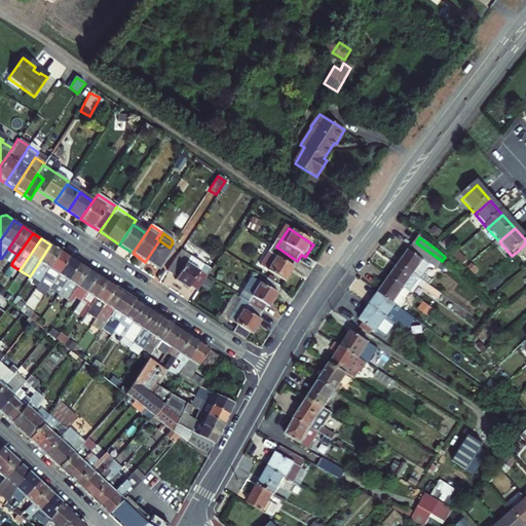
[(170,248),(159,240),(145,262),(157,270),(172,249),(170,248)]
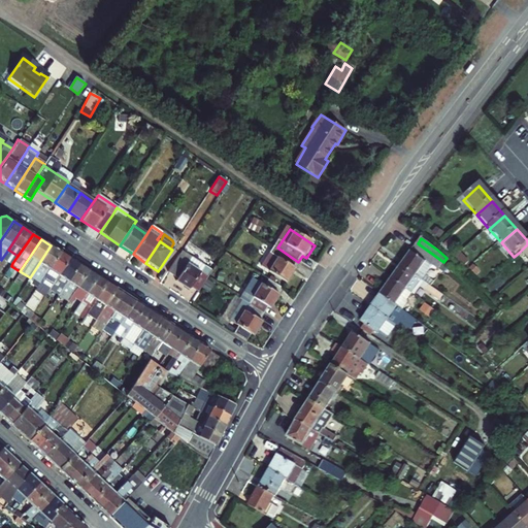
[(443,262),(418,243),(401,266),(416,276),(428,259),(440,266),(443,262)]
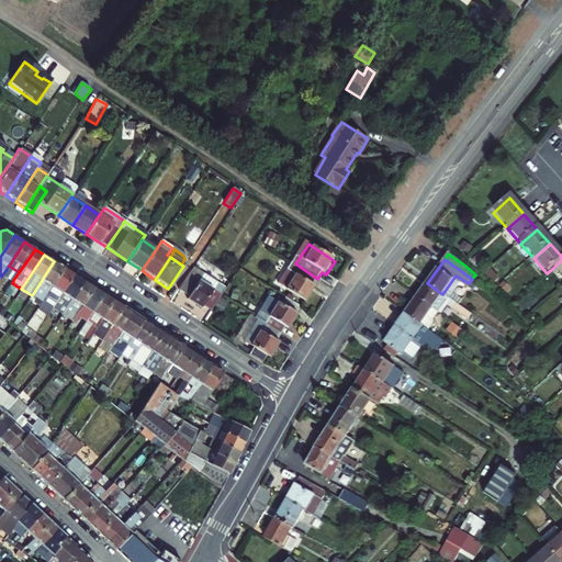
[(561,260),(552,269),(561,279),(561,260)]
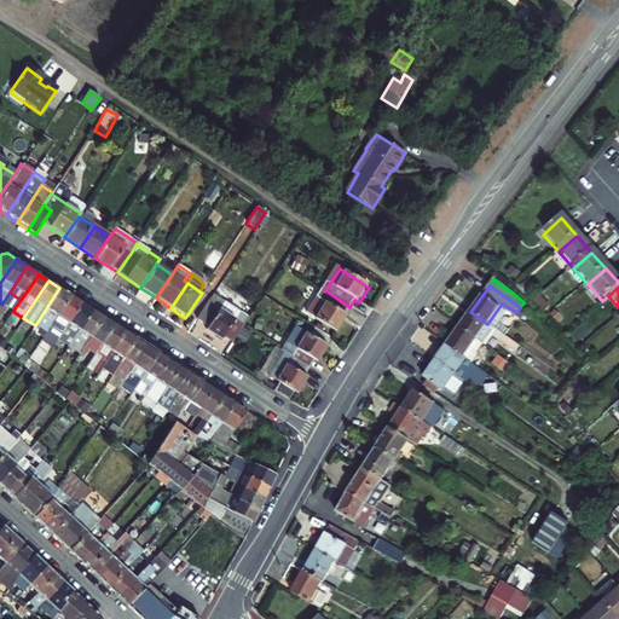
[(70,295),(59,288),(35,325),(46,333),(70,295)]
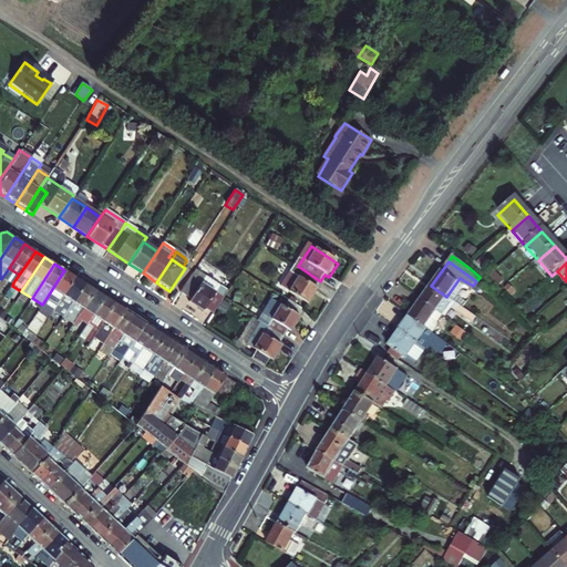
[(282,289),(309,307),(320,291),(316,288),(320,281),(298,266),(282,289)]
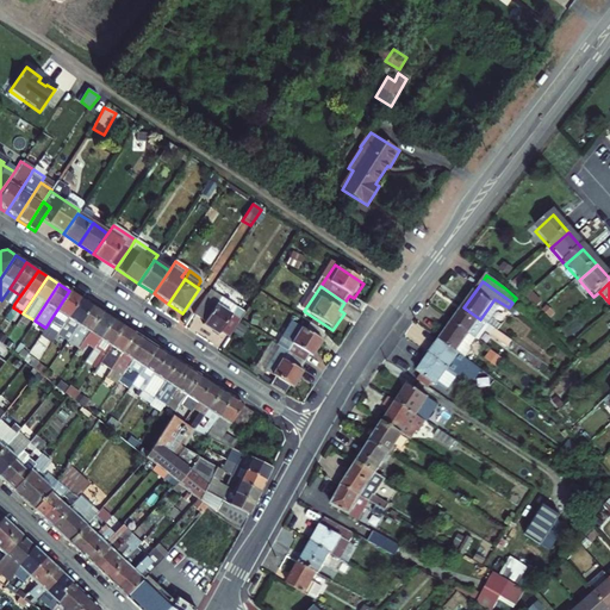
[(45,328),(56,335),(80,297),(69,291),(45,328)]
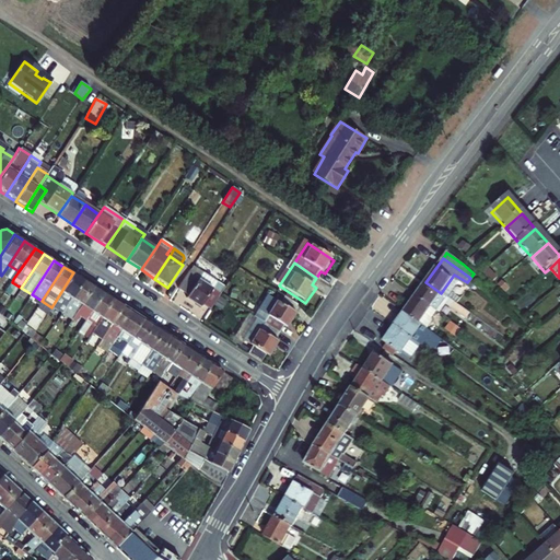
[(203,305),(211,311),(221,295),(225,288),(194,267),(178,290),(188,296),(187,299),(201,308),(203,305)]
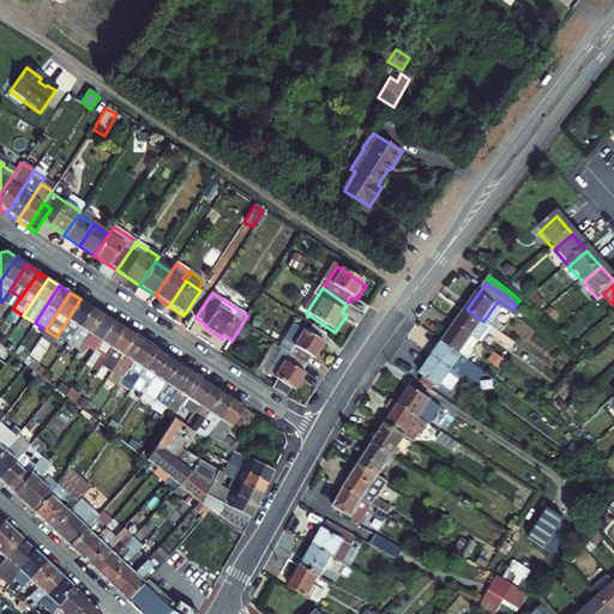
[(4,299),(1,302),(8,307),(7,309),(11,312),(13,309),(14,306),(4,299)]
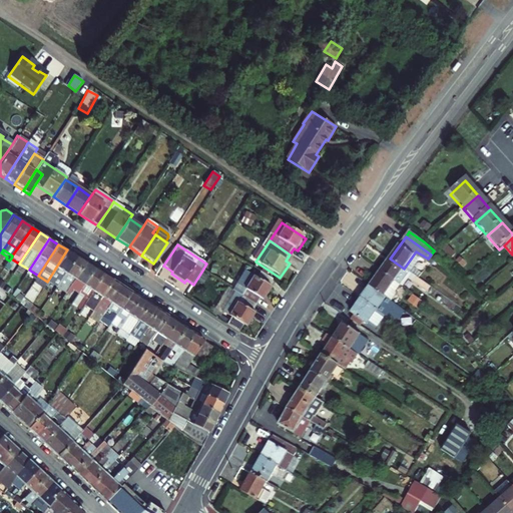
[(47,282),(56,288),(76,257),(67,249),(47,282)]
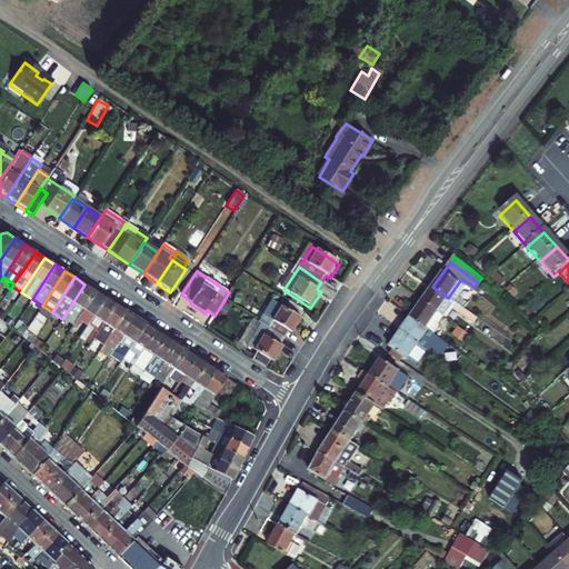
[(85,285),(62,319),(72,326),(75,322),(81,310),(95,291),(85,285)]
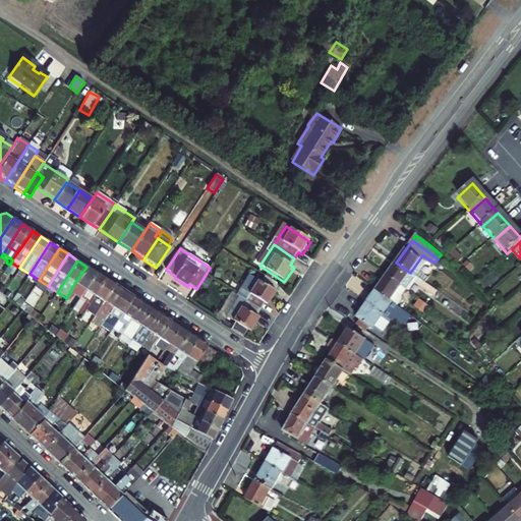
[(410,273),(396,263),(387,277),(400,286),(410,273)]
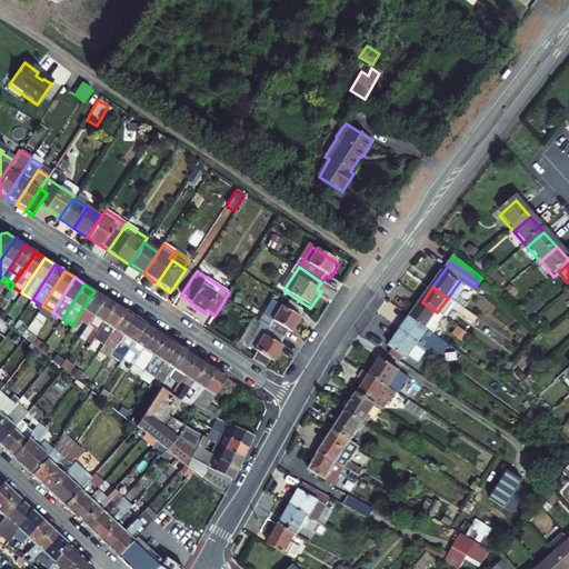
[(95,291),(81,310),(91,317),(105,298),(95,291)]
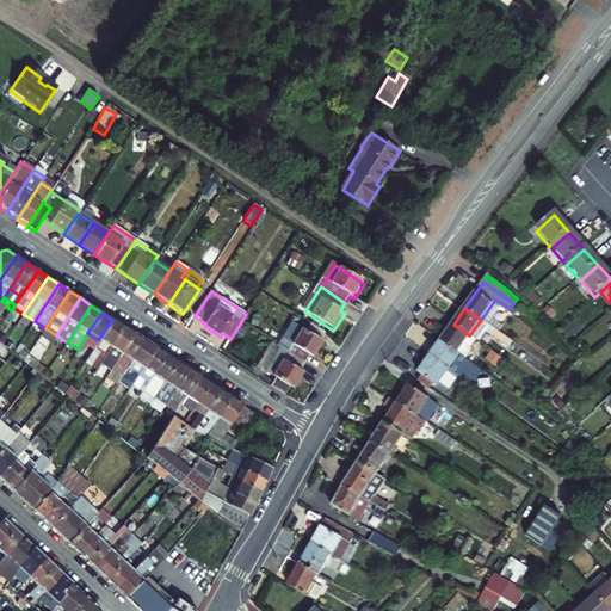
[(88,356),(99,364),(124,327),(112,320),(98,340),(91,352),(88,356)]
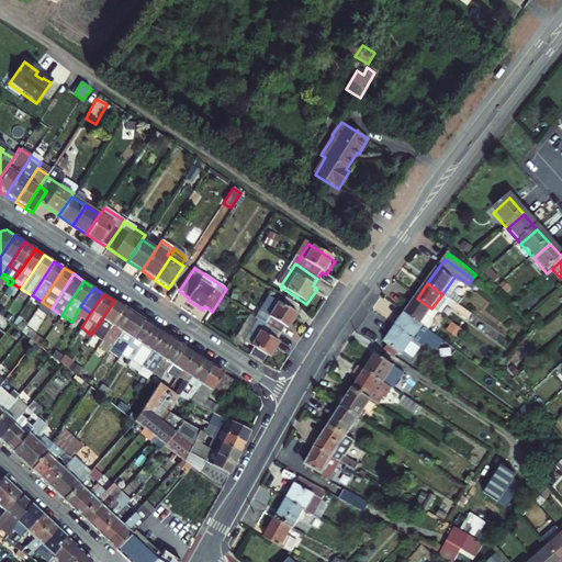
[(405,316),(420,326),(428,332),(434,323),(434,321),(439,314),(431,308),(417,299),(405,316)]
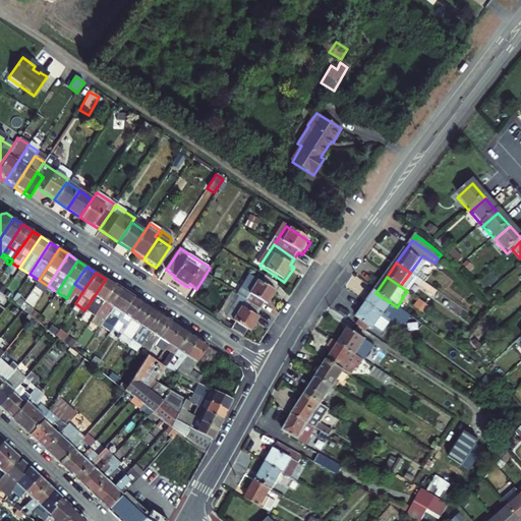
[(106,279),(84,310),(94,316),(115,285),(106,279)]
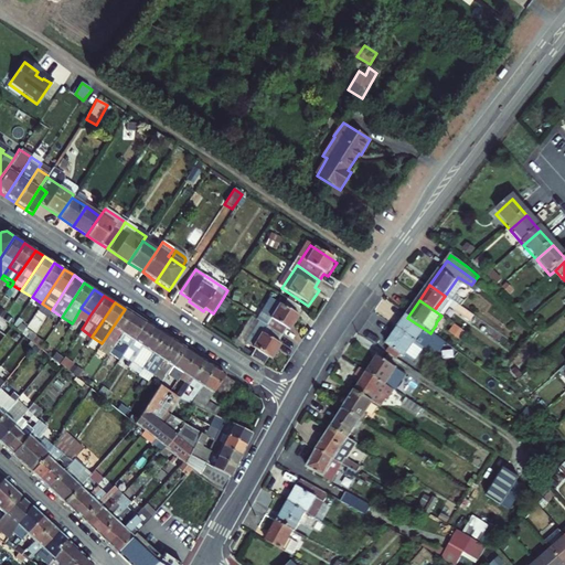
[(300,319),(273,302),(259,322),(283,338),(286,332),(290,334),(300,319)]
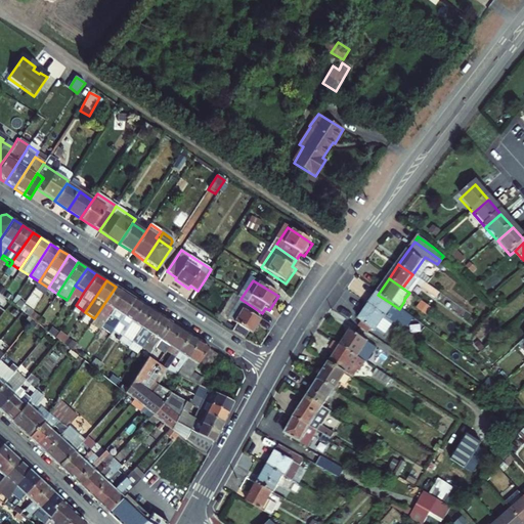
[(105,320),(110,314),(124,292),(116,287),(94,318),(103,324),(105,320)]
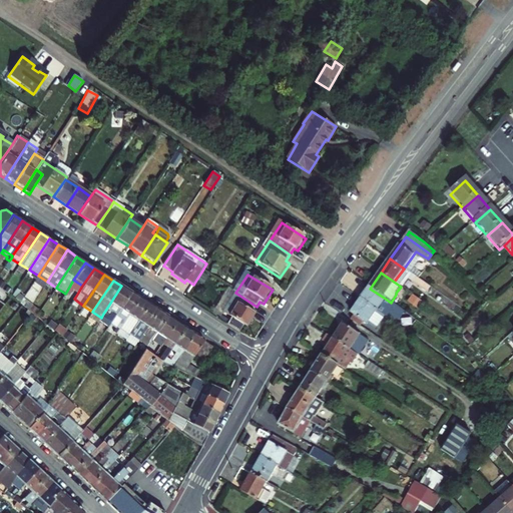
[(107,308),(117,314),(131,293),(121,286),(107,308)]
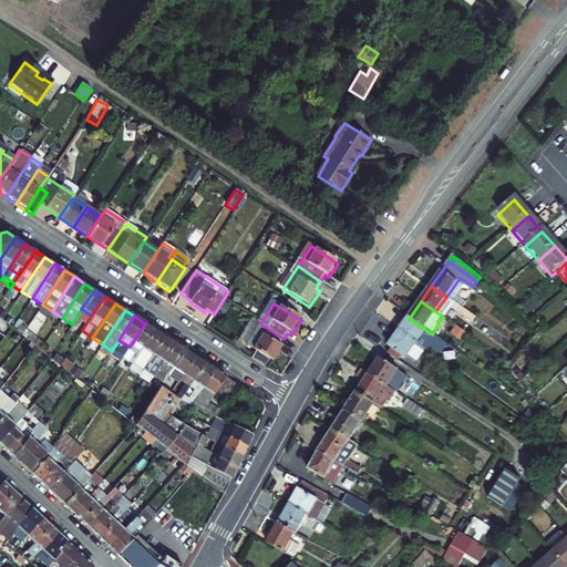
[(260,323),(254,319),(235,348),(244,353),(247,347),(246,346),(260,323)]
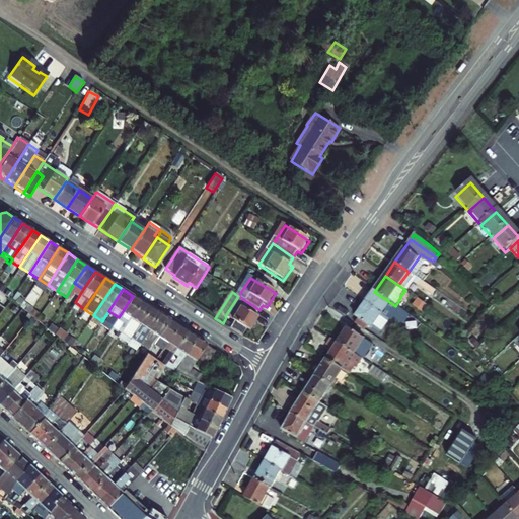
[(388,301),(374,292),(365,303),(382,314),(395,323),(403,312),(395,306),(388,301)]
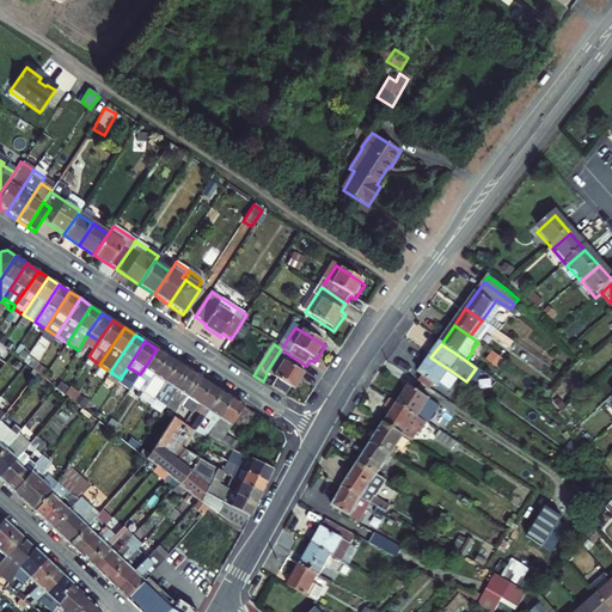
[(78,350),(89,356),(91,353),(80,347),(78,350)]
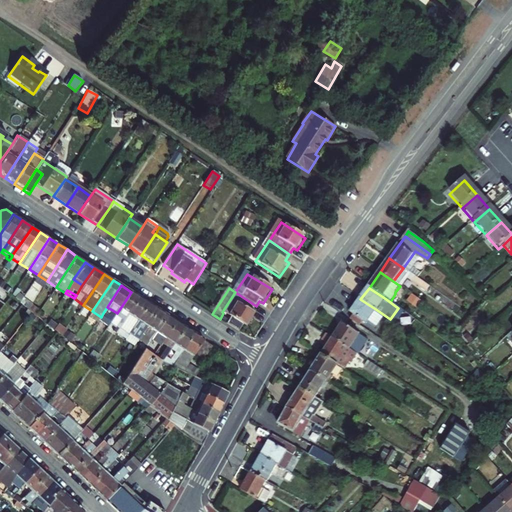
[(110,323),(119,329),(139,297),(131,292),(117,313),(112,319),(110,323)]
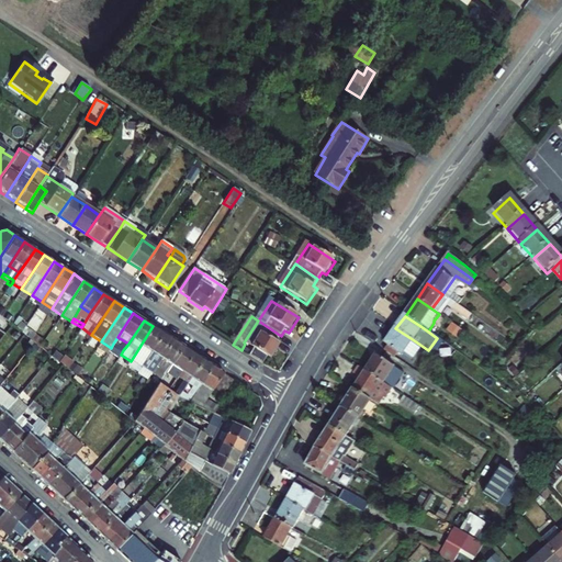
[(281,336),(258,321),(244,343),(245,344),(254,349),(248,357),(261,366),(267,358),(269,359),(279,345),(277,343),(281,336)]
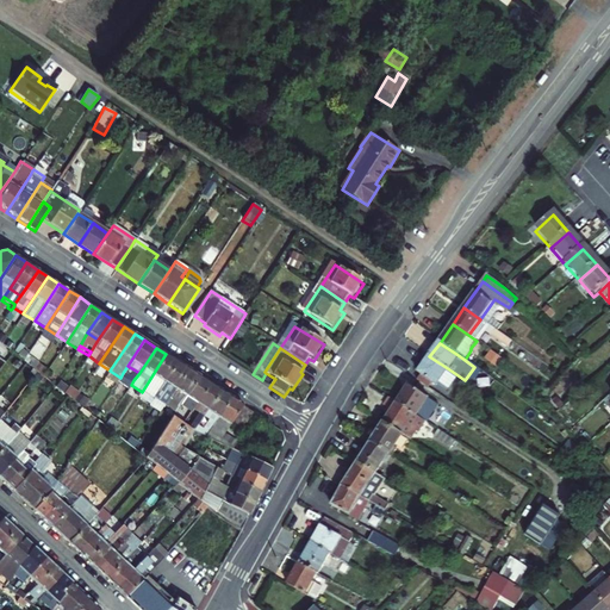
[(166,354),(142,392),(153,398),(178,361),(166,354)]
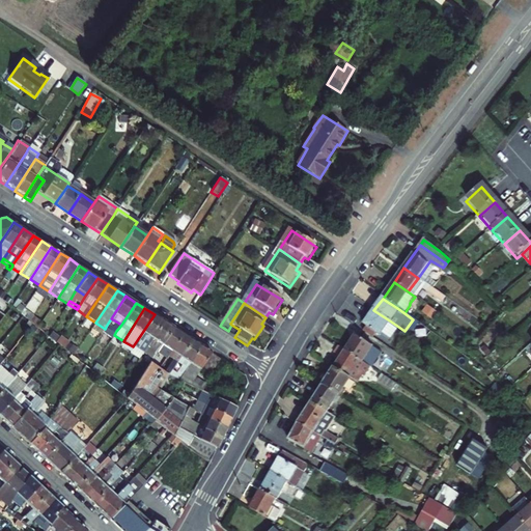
[(435,312),(427,308),(424,312),(431,316),(435,312)]
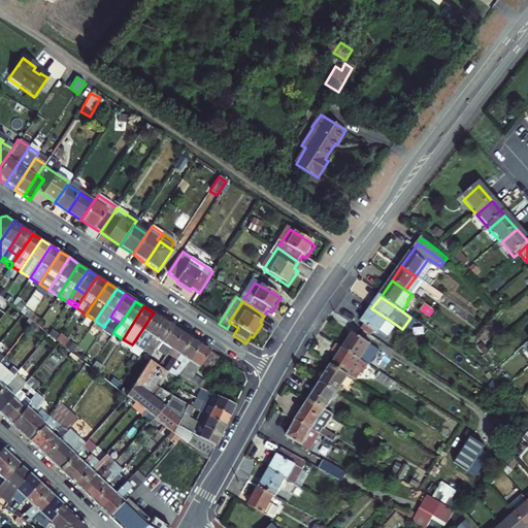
[(378,334),(389,320),(371,308),(361,324),(365,326),(361,331),(371,337),(374,332),(378,334)]
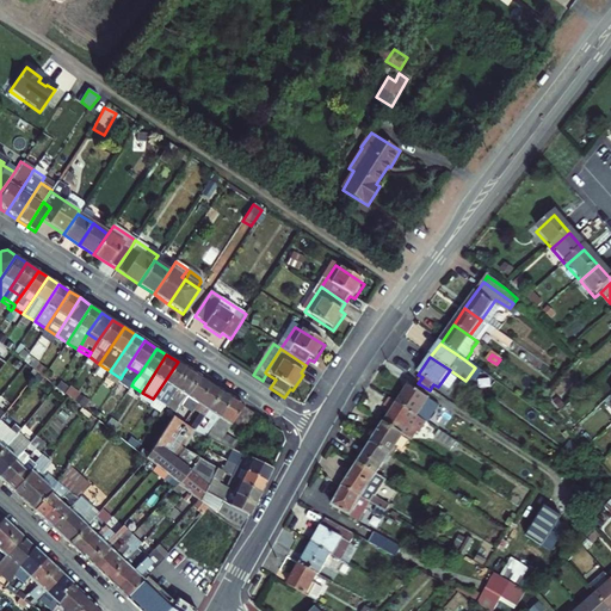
[(165,406),(167,402),(176,390),(189,369),(178,362),(153,399),(165,406)]
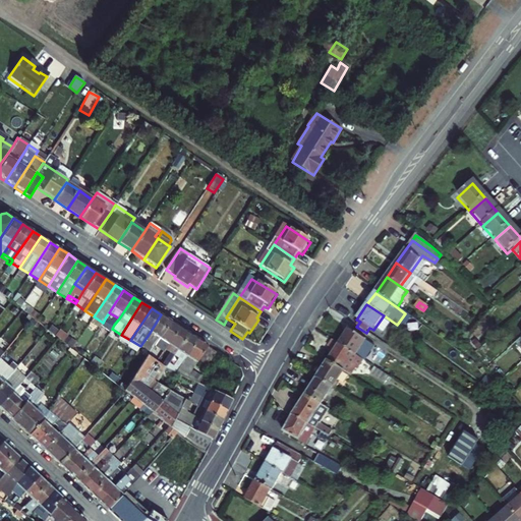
[(150,333),(158,338),(170,321),(169,321),(161,314),(150,333)]
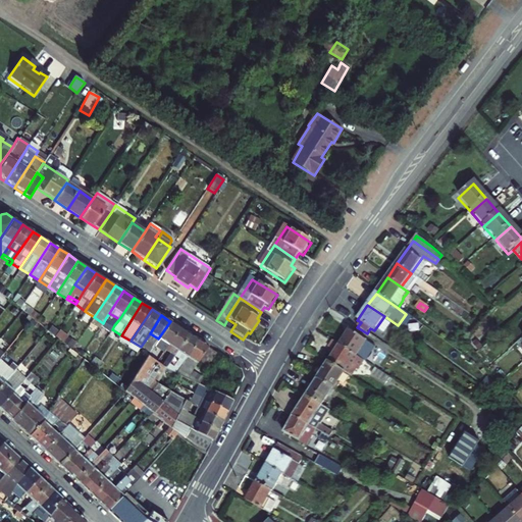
[(114,325),(105,319),(103,323),(112,329),(114,325)]
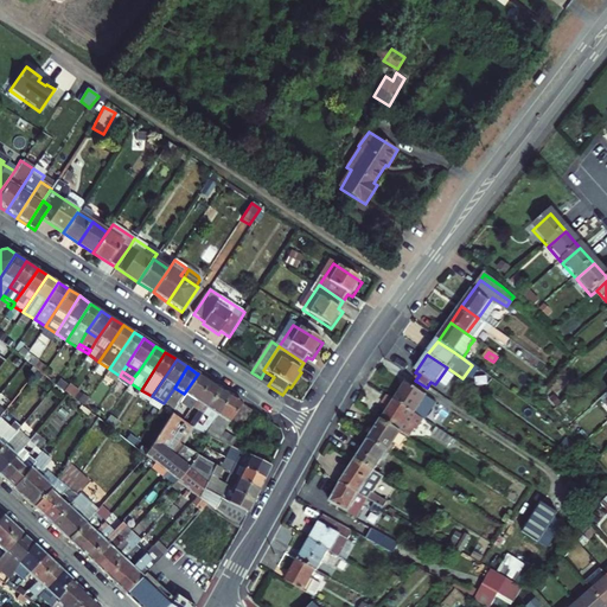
[(198,374),(184,394),(180,400),(186,403),(190,397),(195,401),(209,381),(198,374)]
